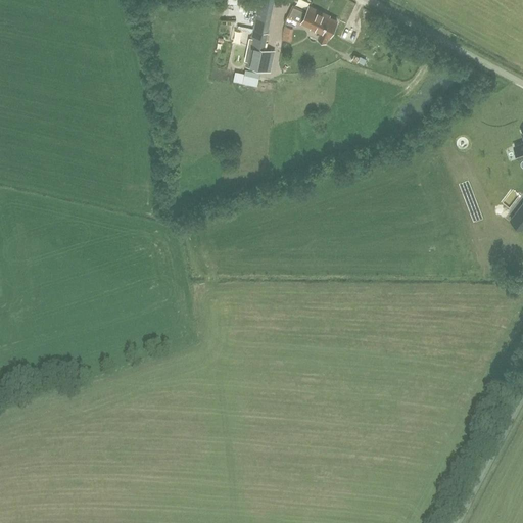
[(259,0),(246,67),(270,73),(275,52),(265,50),(274,0),(259,0)]
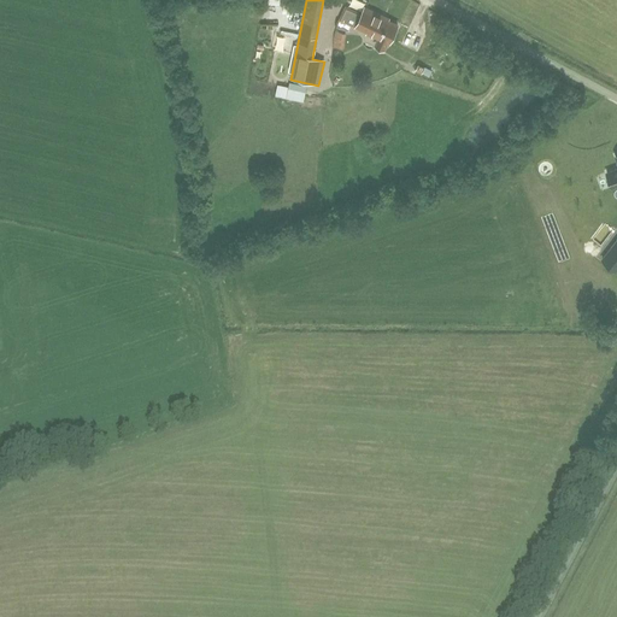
[(365,10),(357,28),(380,39),(376,46),(385,50),(388,42),(389,43),(398,27),(381,19),(382,17),(365,10)]
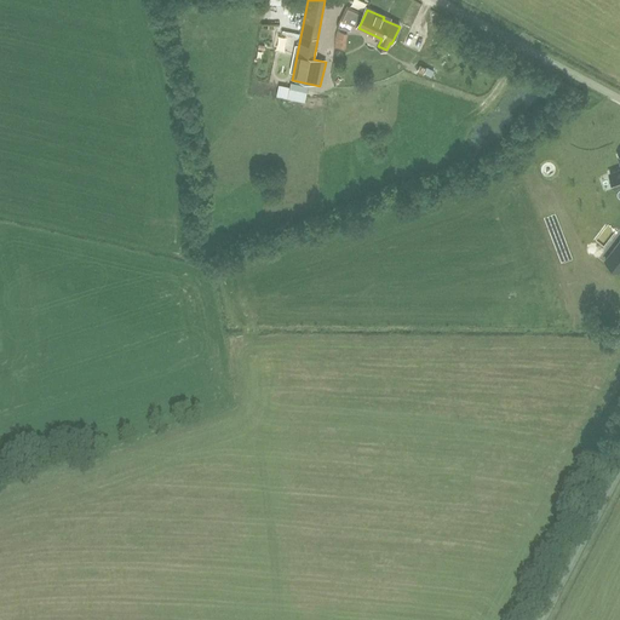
[(338,30),(336,38),(336,47),(348,49),(348,38),(350,33),(338,30)]
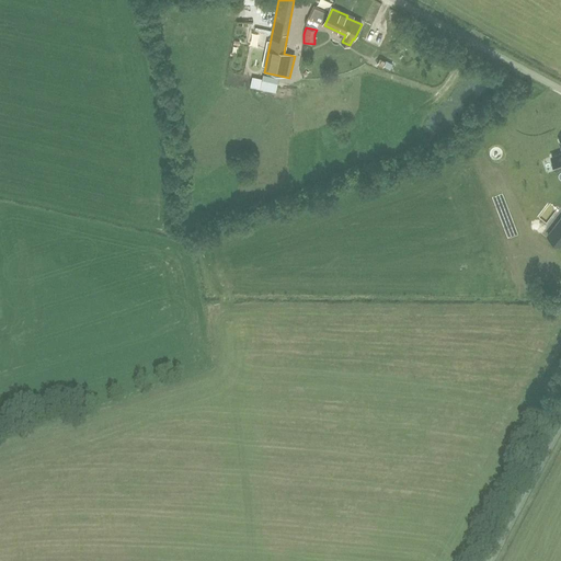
[(262,86),(261,89),(276,92),(277,88),(278,81),(263,78),(263,80),(262,86)]
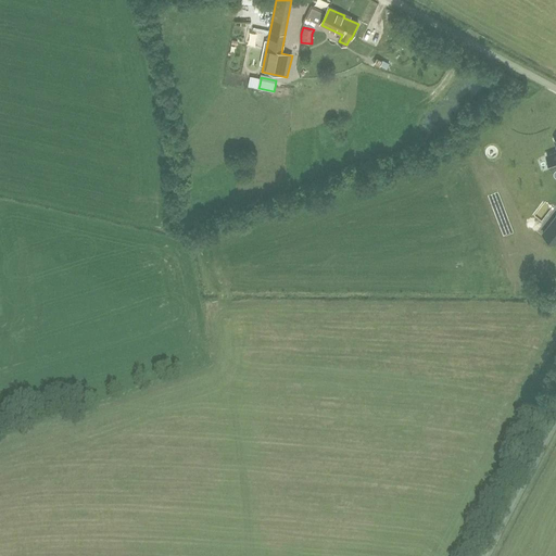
[(555,152),(555,153),(546,155),(552,168),(555,166),(555,139),(555,140),(555,144),(555,152)]
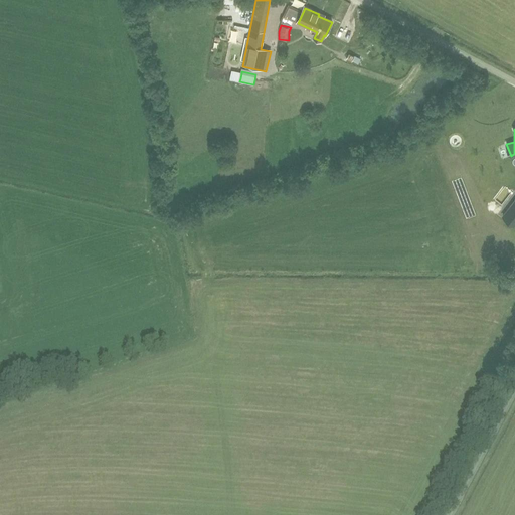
[(514,223),(514,200),(503,217),(514,225),(514,223)]
